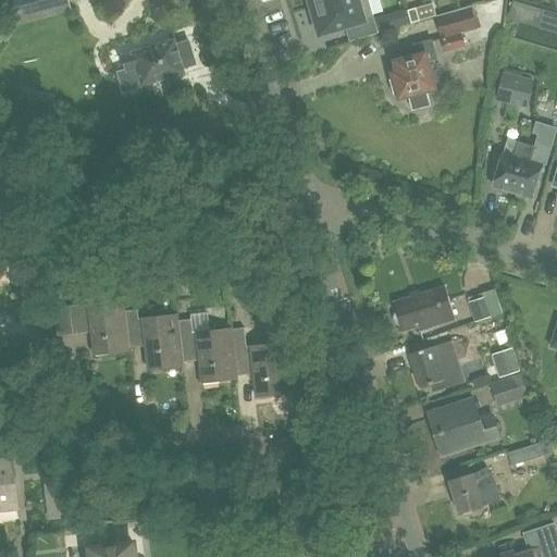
[(12,0),(4,2),(10,20),(70,3),(69,0),(12,0)]
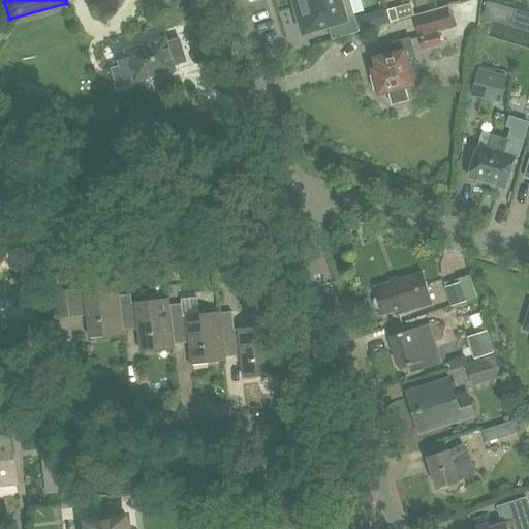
[(345,20),(339,0),(318,0),(293,7),(299,25),(302,24),(304,32),(316,29),(316,30),(329,27),(332,39),(359,32),(354,17),(345,20)]
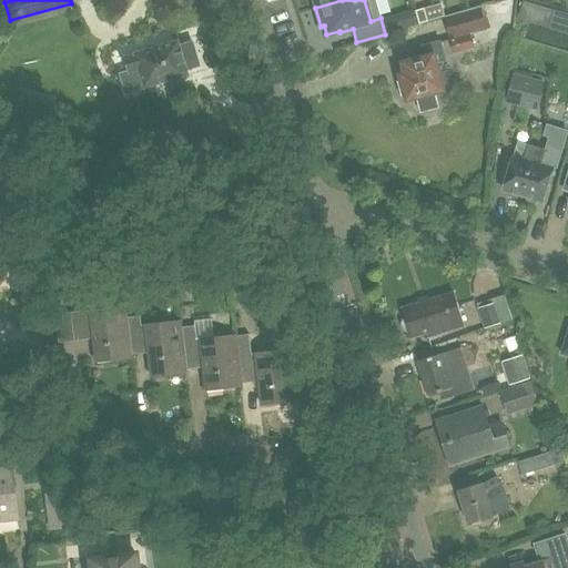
[(516,21),(547,30),(554,9),(521,0),(516,21)]
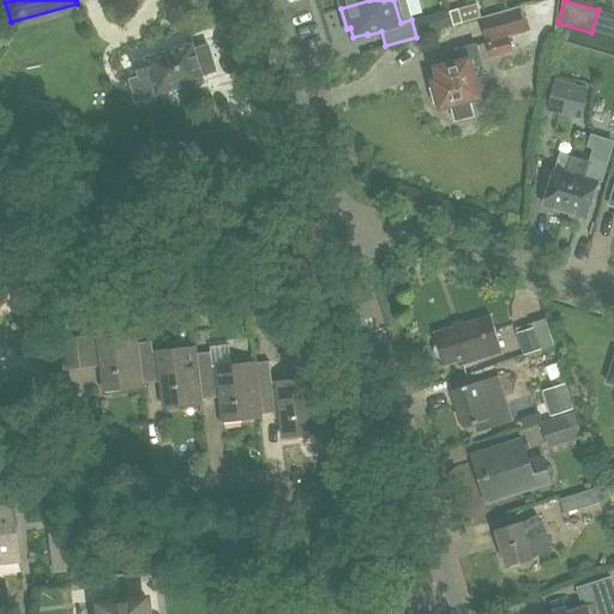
[(530,34),(522,6),(481,18),(493,59),(515,53),(511,38),(530,34)]
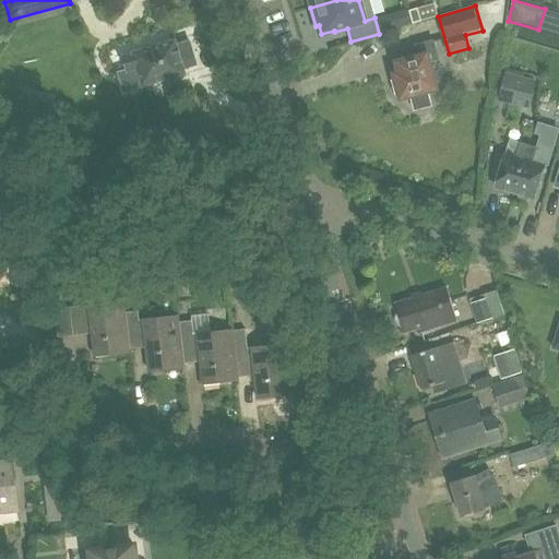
[(408,11),(412,24),(421,22),(417,9),(408,11)]
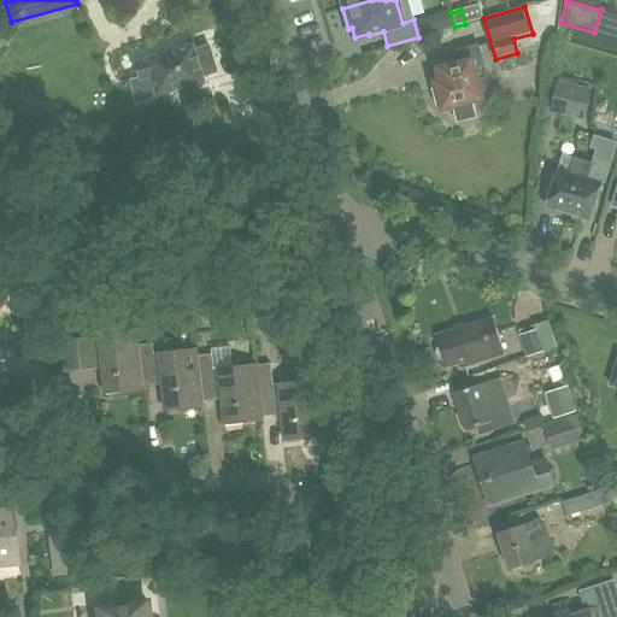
[(146,59),(136,63),(141,80),(152,76),(158,95),(206,82),(205,77),(218,72),(211,45),(197,50),(195,45),(146,59)]
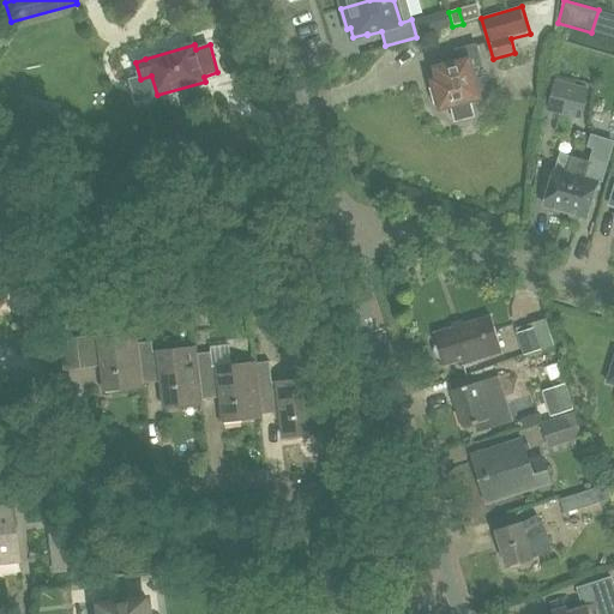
[(437,86),(431,88),(435,103),(441,102),(443,107),(453,103),(457,120),(474,115),(470,100),(480,97),(475,79),(477,78),(473,60),(480,58),(476,46),(459,50),(463,61),(438,67),(441,79),(434,80),(437,86)]
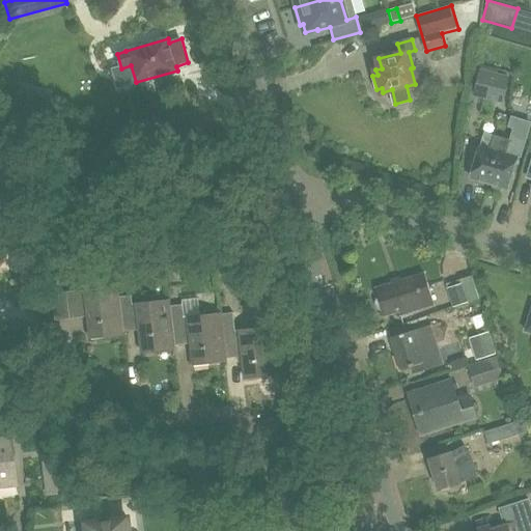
[(482,72),(476,95),(504,103),(510,78),(482,72)]
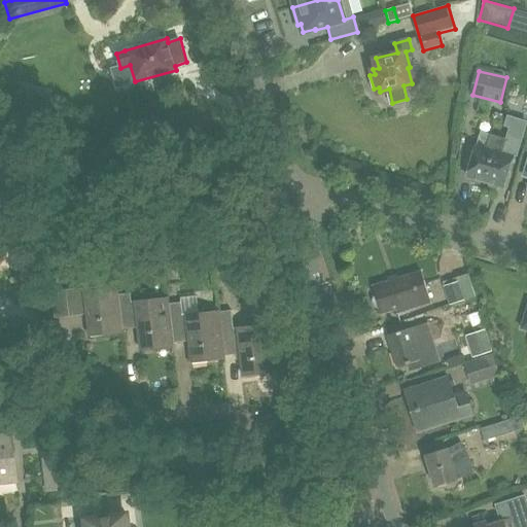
[(495,151),(486,181),(491,182),(491,186),(498,188),(500,185),(504,186),(514,157),(517,159),(526,124),(506,116),(503,128),(508,129),(505,139),(500,152),(495,151)]
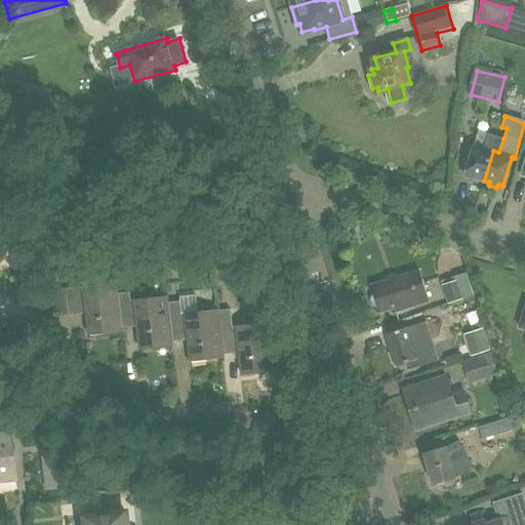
[(475,145),(466,174),(472,176),(472,180),(479,183),(482,179),(484,180),(493,151),(498,152),(503,138),(498,136),(490,133),(480,130),(475,145)]
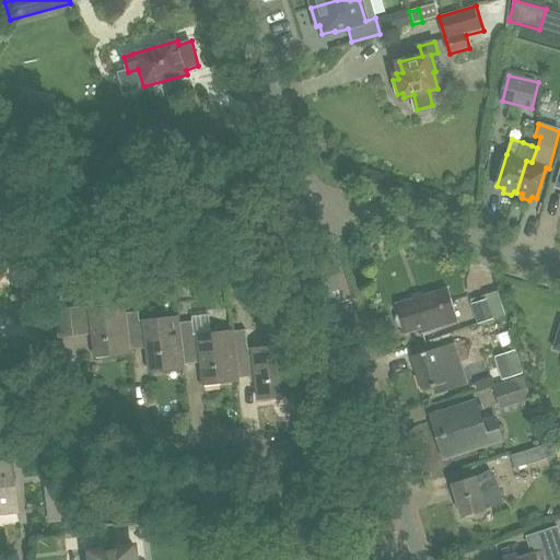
[(399,311),(395,318),(397,326),(405,330),(406,334),(422,328),(423,333),(450,324),(457,322),(447,289),(439,292),(397,304),(399,311)]
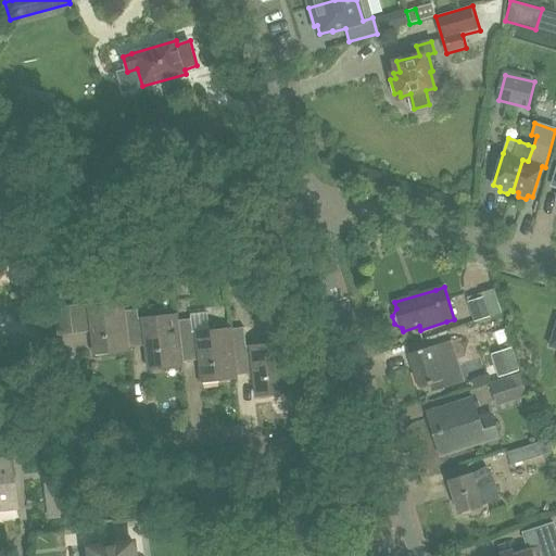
[(497,318),(490,295),(472,301),(480,325),(497,318)]
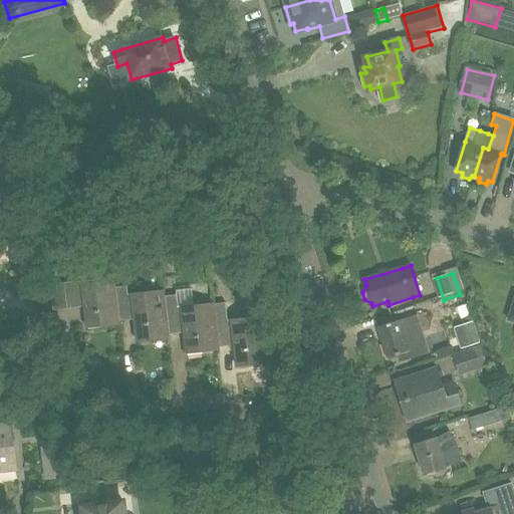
[(114,276),(66,282),(69,307),(88,305),(90,327),(120,323),(119,320),(118,320),(114,286),(115,286),(114,276)]
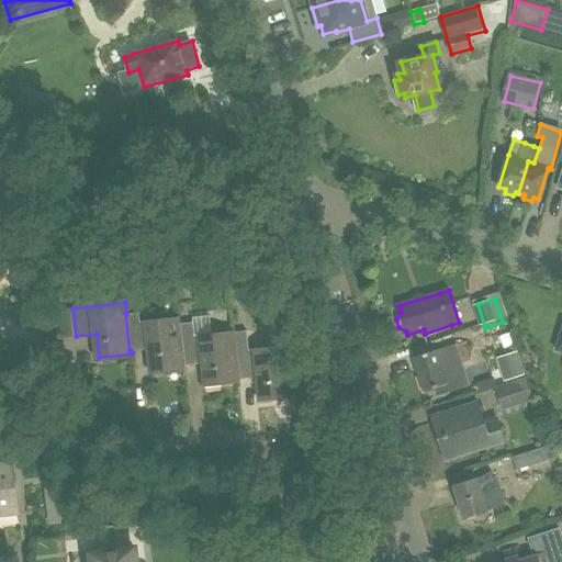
[(142,312),(126,313),(125,313),(130,350),(131,350),(150,348),(153,372),(186,369),(186,364),(184,364),(179,324),(180,324),(180,316),(143,321),(142,312)]
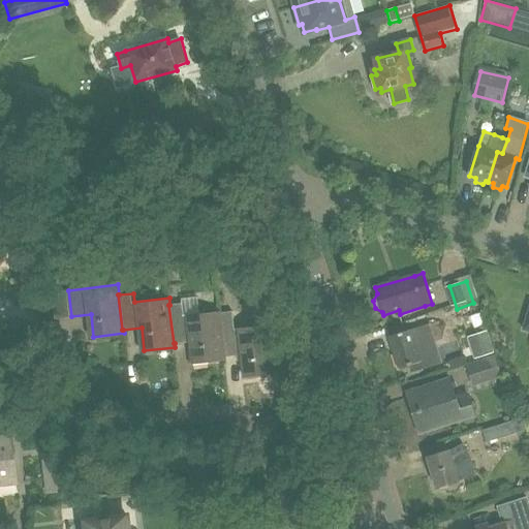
[(184,304),(169,305),(168,305),(174,343),(175,343),(192,342),(195,365),(225,361),(225,356),(224,356),(221,321),(220,312),(185,315),(184,304)]
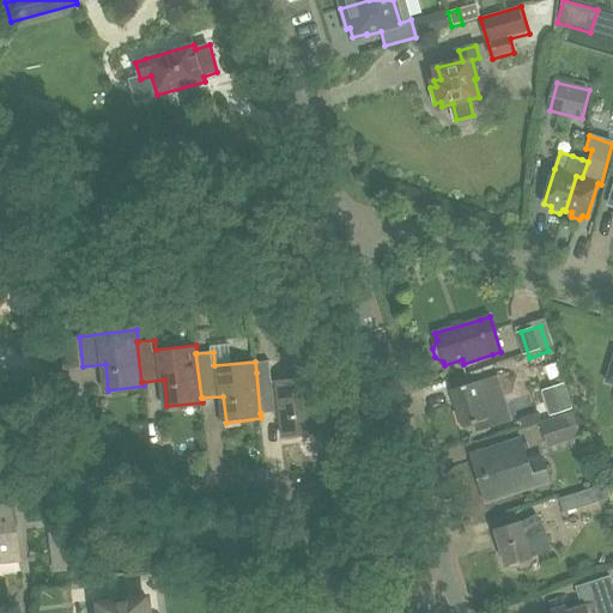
[(272,371),(256,372),(260,413),(261,413),(273,412),(274,417),(281,416),(284,437),(321,432),(314,376),(273,381),(272,371)]
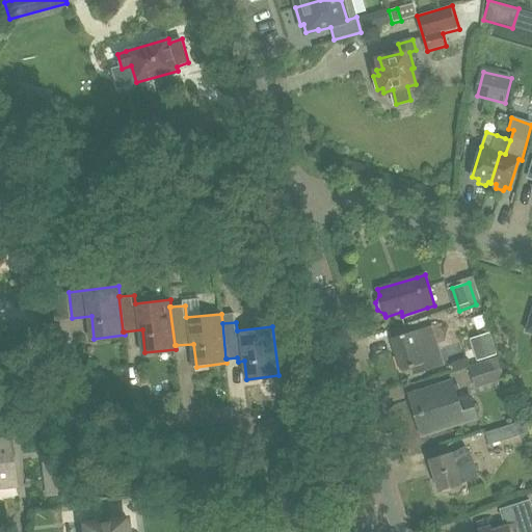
[(393,339),(403,371),(414,367),(416,375),(446,366),(433,325),(393,339)]
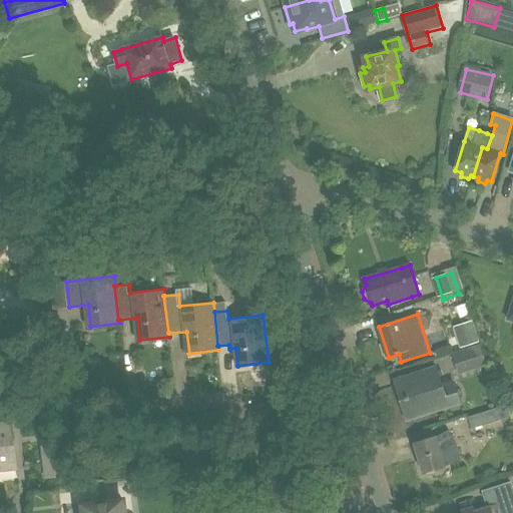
[(462,349),(474,344),(467,323),(454,327),(462,349)]
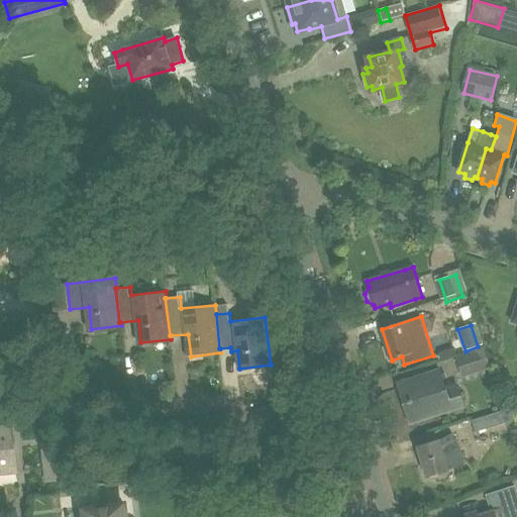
[(491,370),(484,348),(455,357),(461,379),(491,370)]
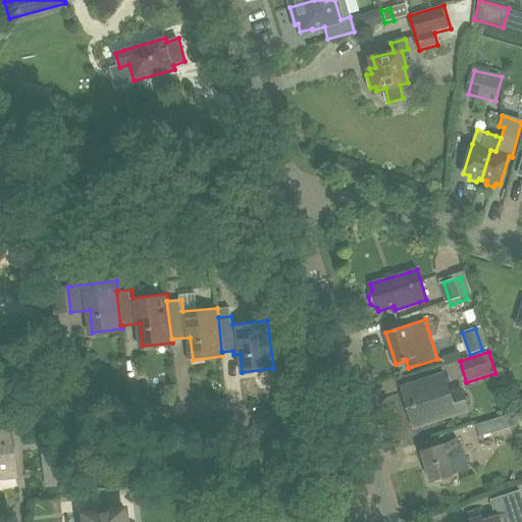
[(458,393),(452,395),(445,375),(403,388),(415,426),(457,413),(456,408),(462,406),(458,393)]
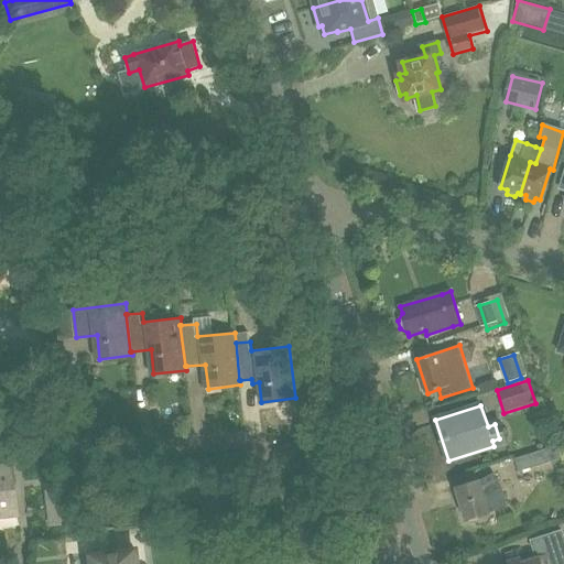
[(516,459),(520,472),(562,458),(557,445),(516,459)]
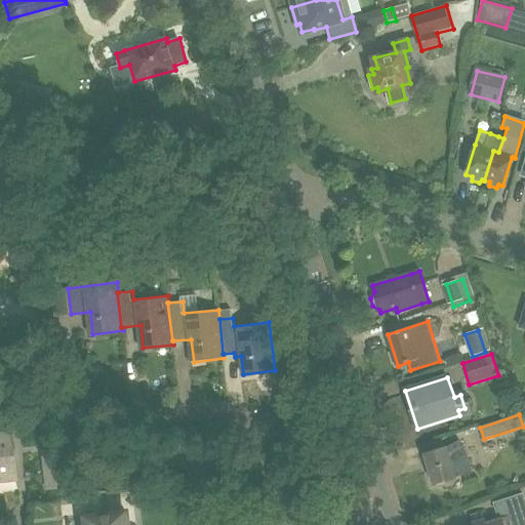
[(11,431),(0,432),(0,482),(17,481),(11,431)]
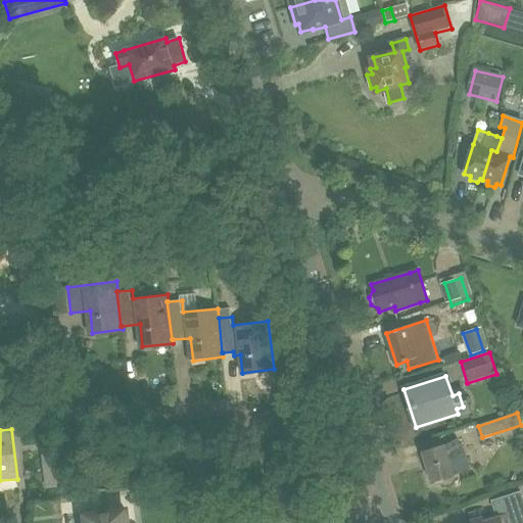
[(445,444),(424,452),(434,483),(469,472),(459,440),(446,447),(445,444)]
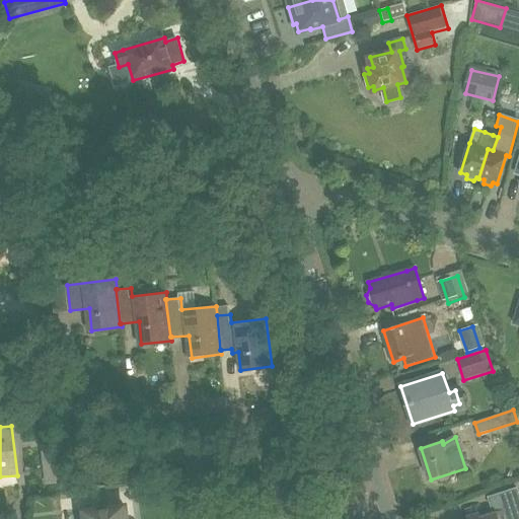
[(48,483),(75,479),(71,443),(43,447),(48,483)]
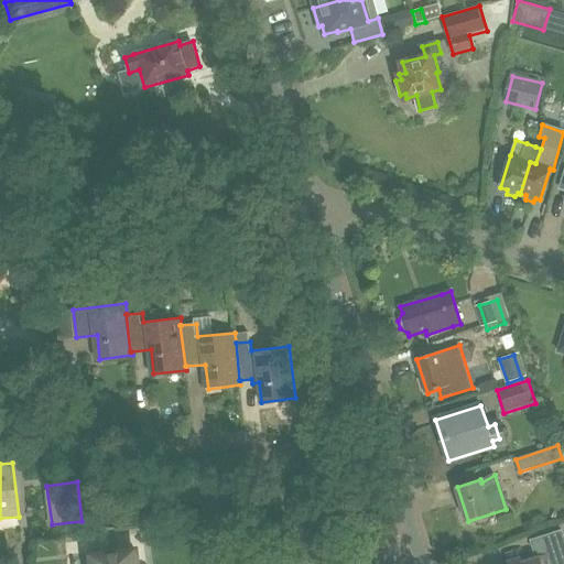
[(509,563),(563,563),(563,535),(563,534),(535,543),(534,544),(538,559),(522,563),(521,557),(509,562),(509,563)]
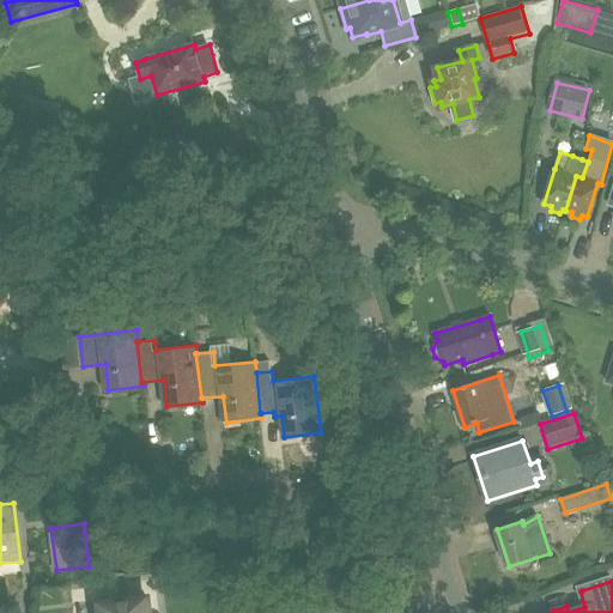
[(149,612),(147,598),(101,604),(101,612),(149,612)]
